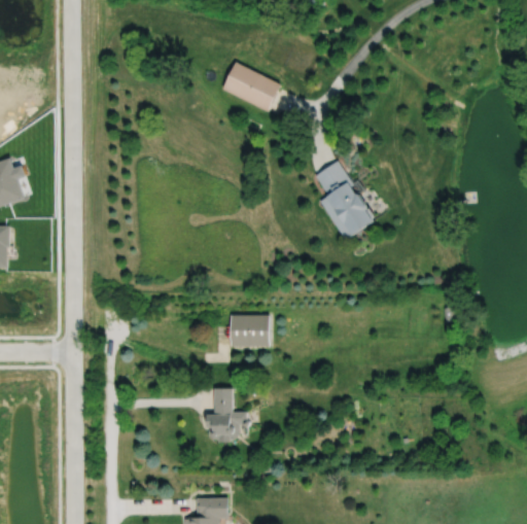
[(308,0),(308,8),(324,9),(324,0),(308,0)]
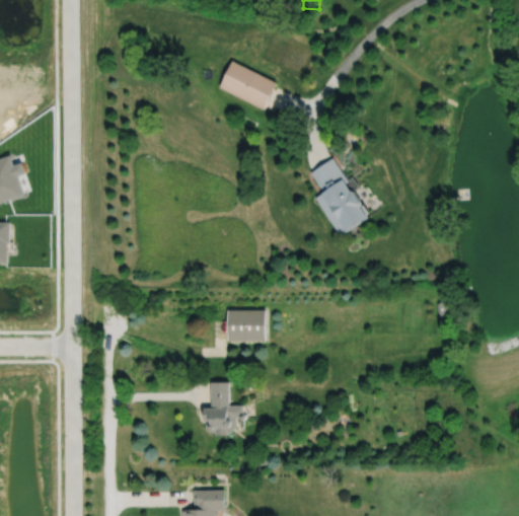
[(231,61),(218,87),(263,108),(276,82),(231,61)]
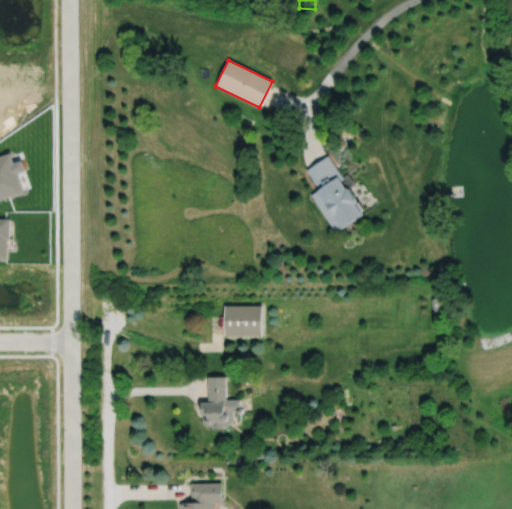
[(0,157),(0,201),(24,193),(17,175),(25,173),(21,162),(14,164),(10,154),(0,157)]
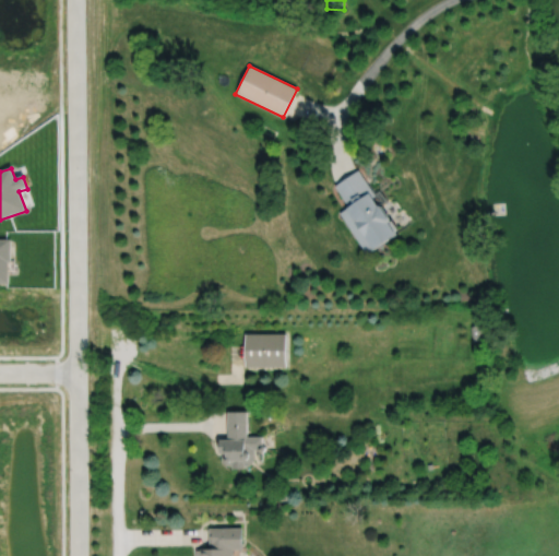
[(333,187),(347,206),(345,208),(345,209),(339,213),(366,255),(396,235),(394,233),(396,229),(391,221),(388,221),(389,219),(379,204),(376,204),(371,198),(375,196),(358,170),(333,187)]
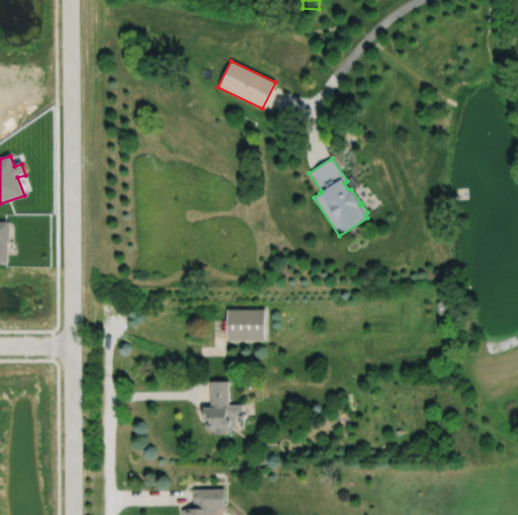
[(227,311),(227,341),(265,341),(265,310),(227,311)]
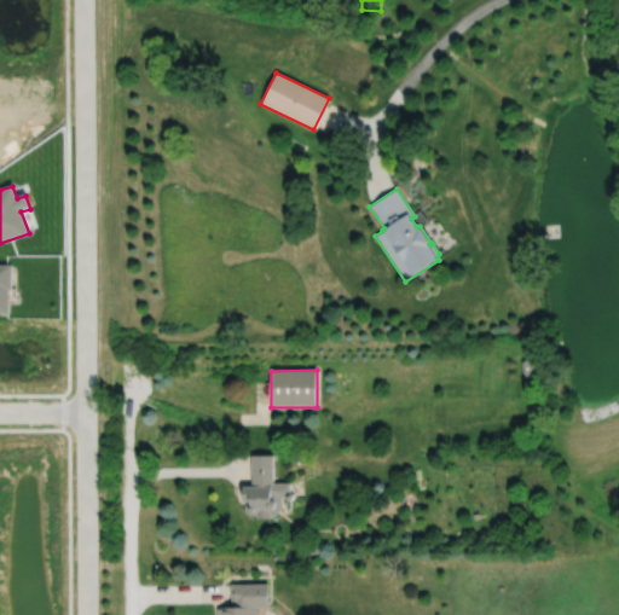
[(290,494),(290,485),(273,485),(273,457),(252,457),(252,486),(248,486),(248,488),(243,488),(243,503),(246,503),(246,512),(249,517),(256,517),(256,521),(271,520),(271,517),(276,517),(283,510),(283,499),(285,499),(287,500),(288,502),(290,502),(293,499),(293,497),(291,494),(290,494)]
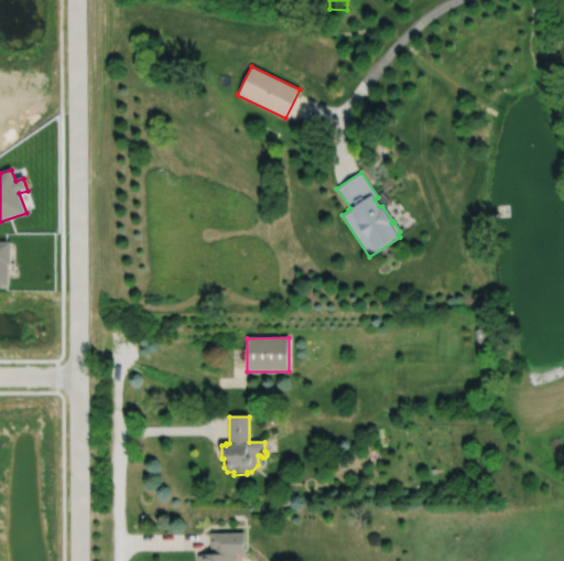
[(210,535),(210,553),(213,553),(213,557),(202,557),(202,558),(197,558),(197,560),(235,560),(235,557),(245,557),(243,535),(210,535)]
